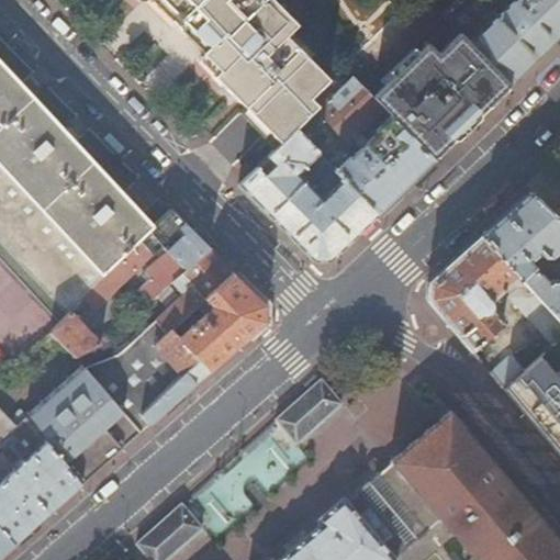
[(215,75),(282,143),(298,129),(322,104),(315,98),(326,87),(332,81),(287,35),(298,23),(275,0),(166,0),(210,45),(203,52),(221,69),(215,75)]
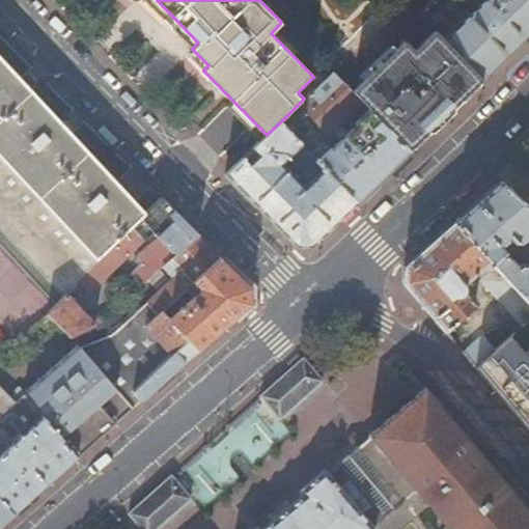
[(432,0),(420,11),(437,28),(485,77),(528,34),(528,0),(484,0),(473,10),(462,0),(432,0)]
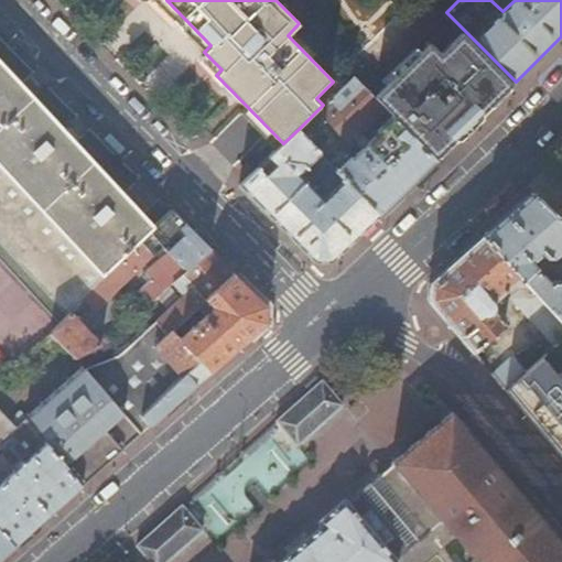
[(387,109),(393,116),(436,160),(516,82),(464,30),(441,52),(431,42),(376,97),(387,109)]
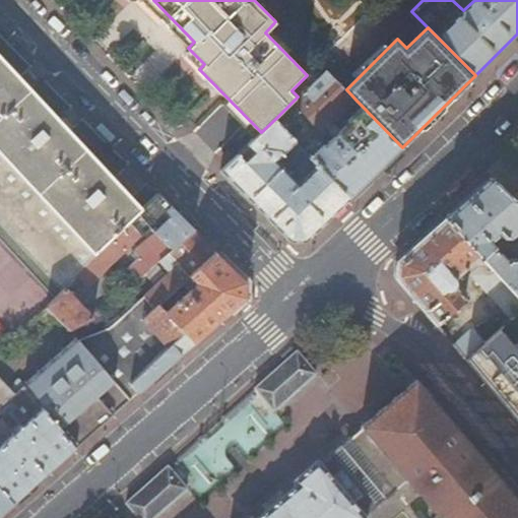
[(0,215),(68,287),(76,278),(143,210),(117,182),(119,180),(73,132),(70,134),(60,123),(62,121),(34,90),(30,91),(0,59),(0,215)]
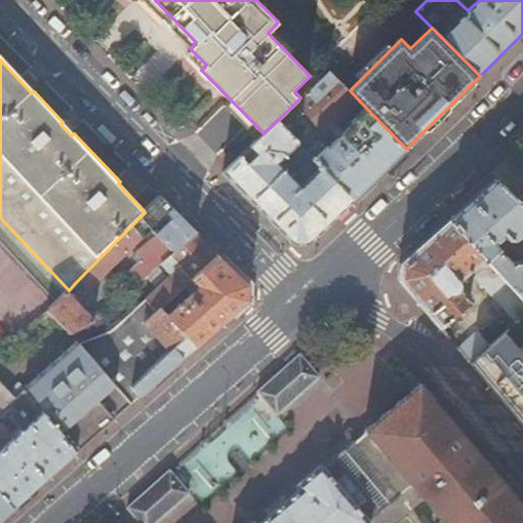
[(305,81),(294,91),(300,97),(328,132),(360,102),(350,90),(330,70),(312,88),(305,81)]
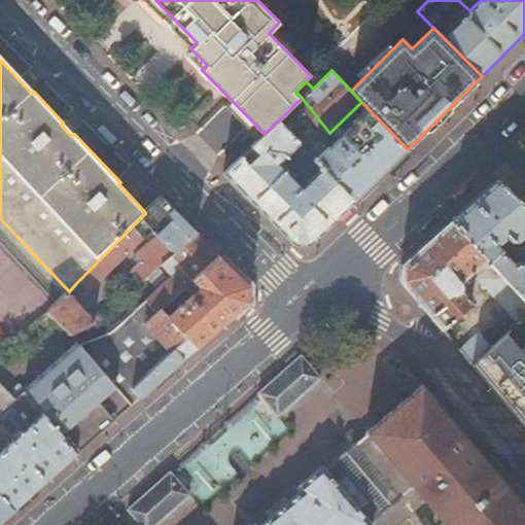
[(328,146),(316,158),(356,199),(408,149),(368,108),(355,119),(353,119),(345,129),(347,132),(330,148),(328,146)]
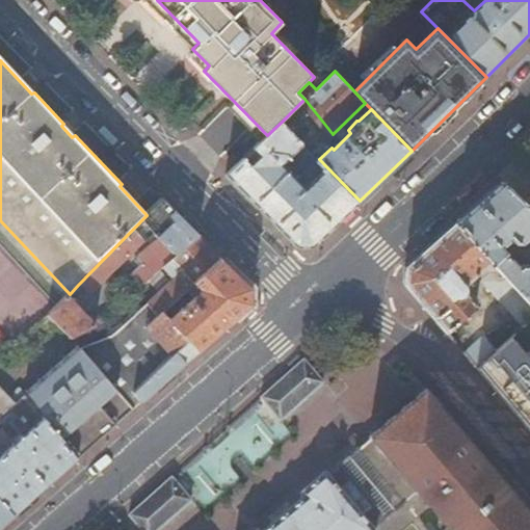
[(245,157),(228,175),(295,246),(314,245),(360,201),(319,159),(282,122),(267,135),(256,148),(265,157),(254,168),(245,157)]
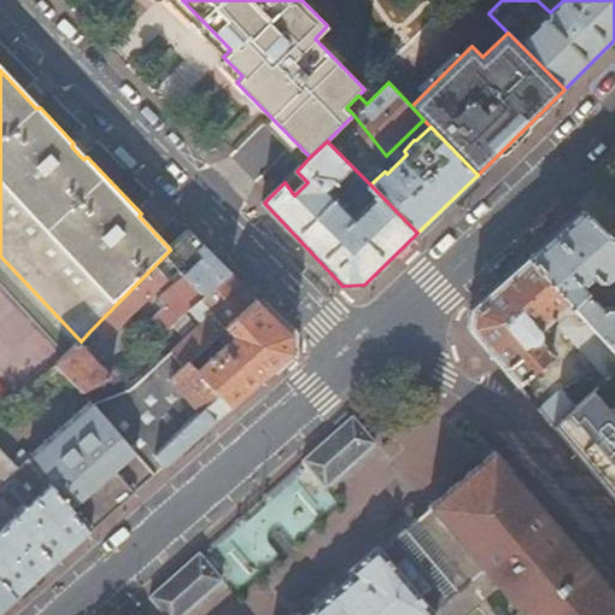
[(585,210),(532,257),(614,346),(614,305),(608,306),(605,309),(585,286),(595,277),(601,283),(608,282),(614,276),(614,240),(609,234),(585,210)]
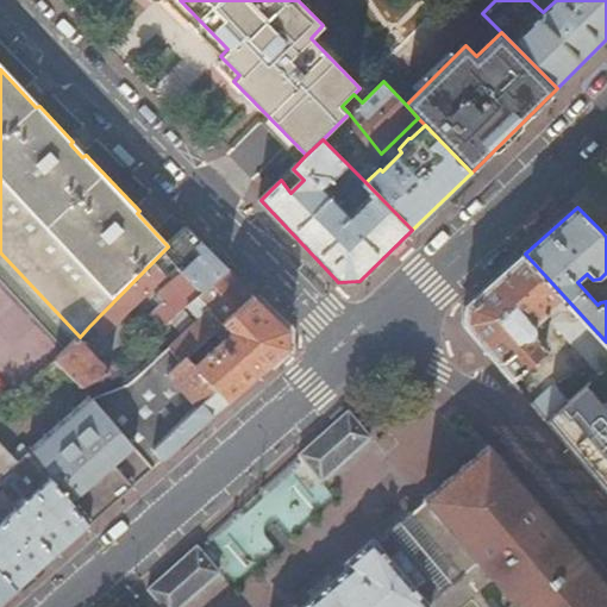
[(187,306),(229,268),(188,226),(168,246),(89,326),(93,332),(99,327),(106,336),(177,267),(182,274),(157,294),(166,302),(150,315),(163,329),(187,306)]
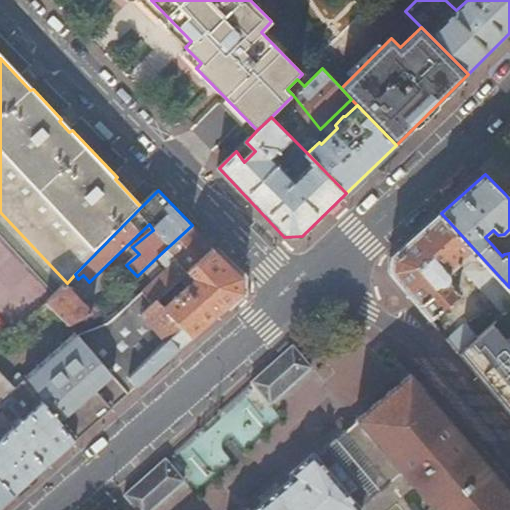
[(392,275),(433,320),(461,295),(457,291),(460,287),(455,284),(450,283),(450,277),(457,277),(462,272),(457,267),(470,256),(474,260),(465,269),(505,314),(509,309),(509,287),(441,213),(392,257),(392,275)]
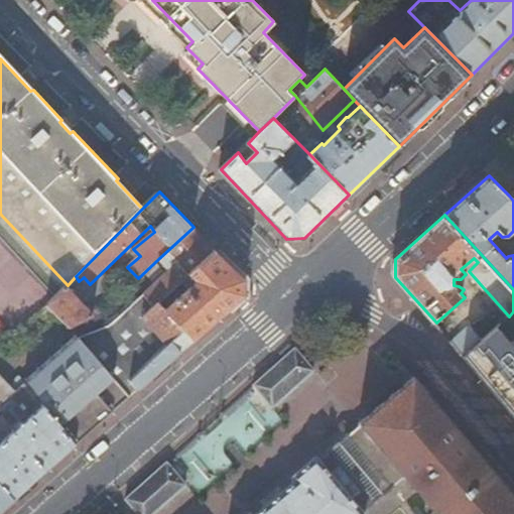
[(244,296),(244,280),(217,252),(218,251),(216,249),(177,284),(180,288),(184,287),(187,285),(190,288),(177,300),(169,292),(158,302),(195,341),(244,296)]
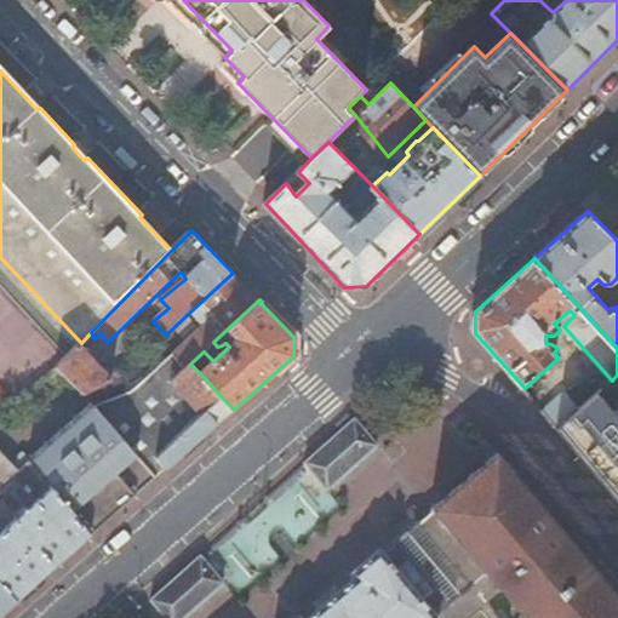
[(80,344),(58,366),(85,394),(112,381),(80,344)]
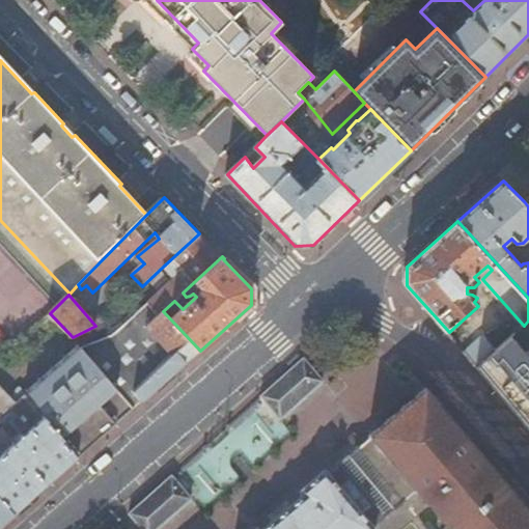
[(53,425),(78,458),(137,407),(119,388),(82,346),(73,337),(50,313),(49,312),(33,328),(68,361),(49,377),(47,374),(33,387),(28,383),(20,390),(25,395),(53,425)]
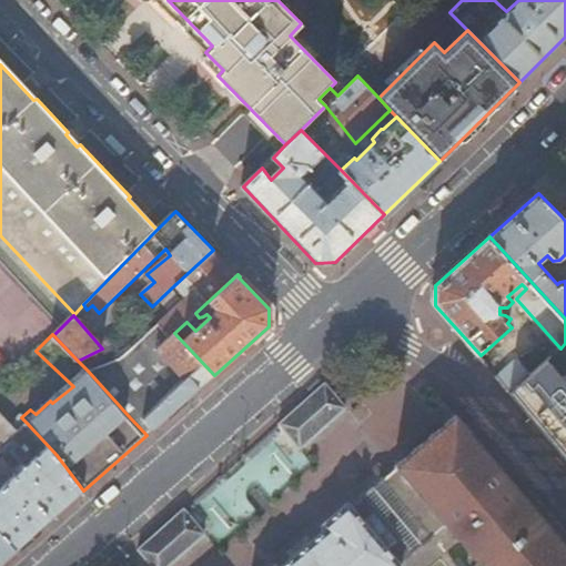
[(565,384),(548,363),(513,395),(565,458),(565,384)]
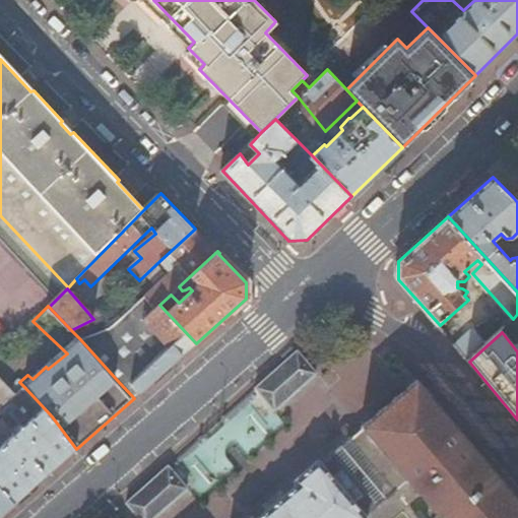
[(277,410),(319,373),(299,350),(257,388),(277,410)]
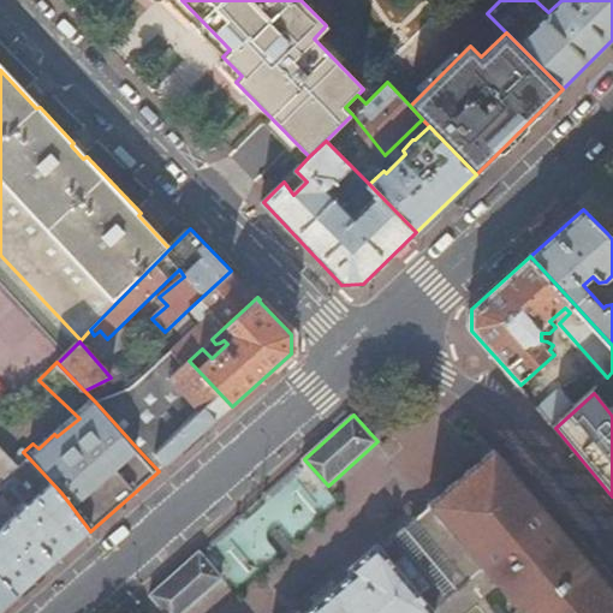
[(429,506),(414,521),(468,583),(482,570),(486,571),(521,612),(612,612),(612,590),(482,435),(476,440),(488,454),(428,505),(429,506)]
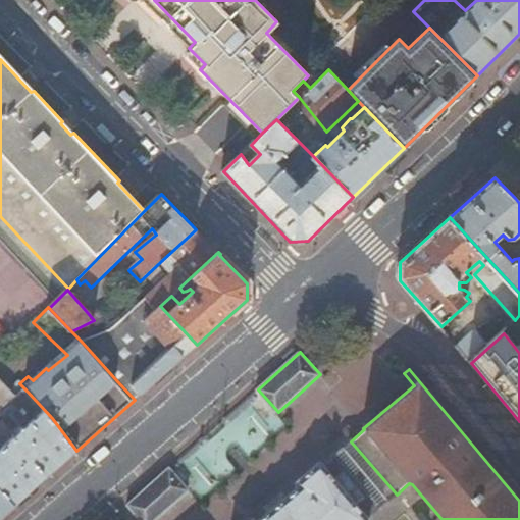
[(0,413),(19,396),(18,395),(0,375),(0,413)]
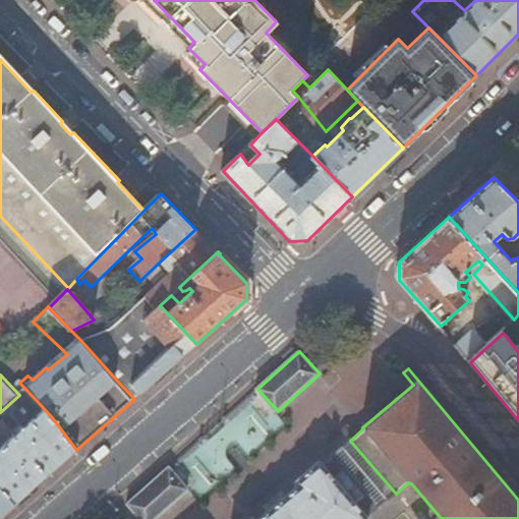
[(0,488),(15,505),(47,476),(76,450),(52,417),(24,388),(18,394),(19,395),(0,412),(0,445),(2,448),(0,450),(0,488)]
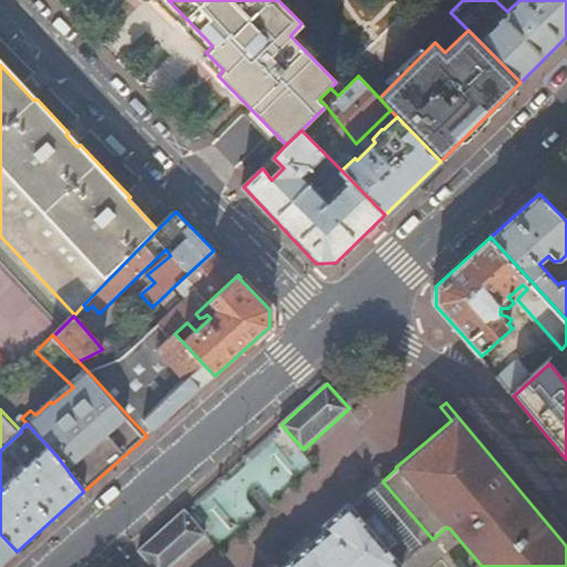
[(400,566),(415,554),(366,495),(350,507),(348,505),(322,527),(326,530),(317,538),(308,546),(298,554),(282,566),(277,566),(275,566),(400,566)]
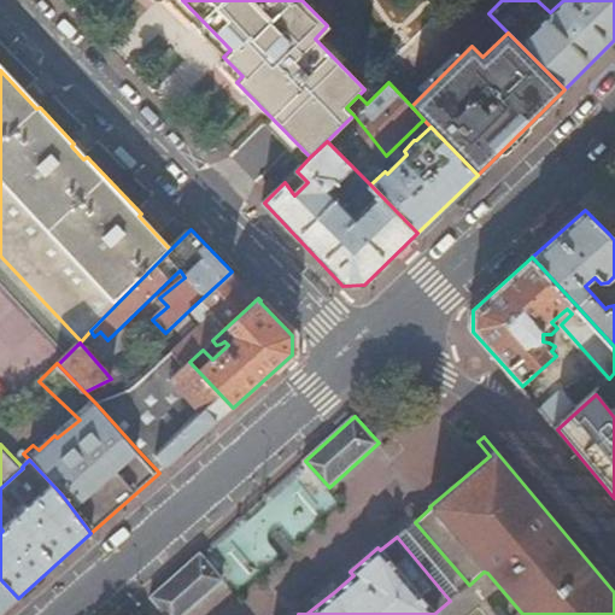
[(167,614),(183,614),(226,579),(201,552),(152,597),(167,614)]
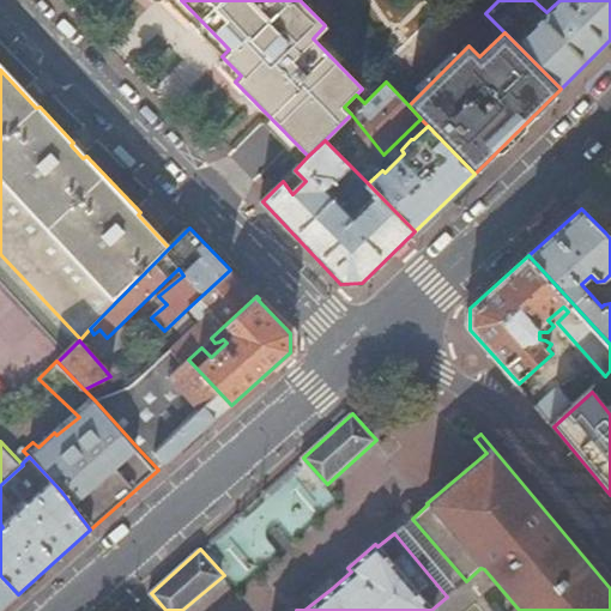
[(0,610),(18,594),(0,575),(0,610)]
